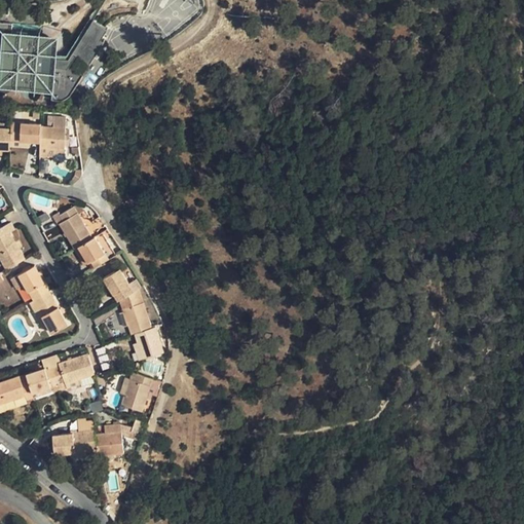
[(67,61),(55,60),(51,92),(50,100),(55,102),(59,101),(62,101),(69,97),(75,85),(81,75),(71,68),(77,58),(88,65),(102,44),(99,41),(106,31),(91,23),(67,61)]
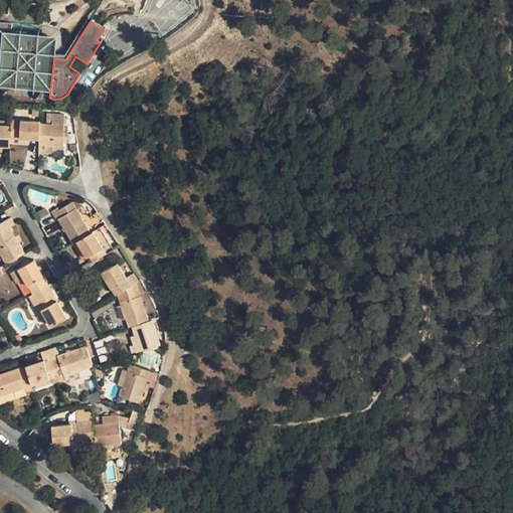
[(0,86),(50,91),(54,58),(56,36),(9,32),(10,24),(0,23),(0,86)]
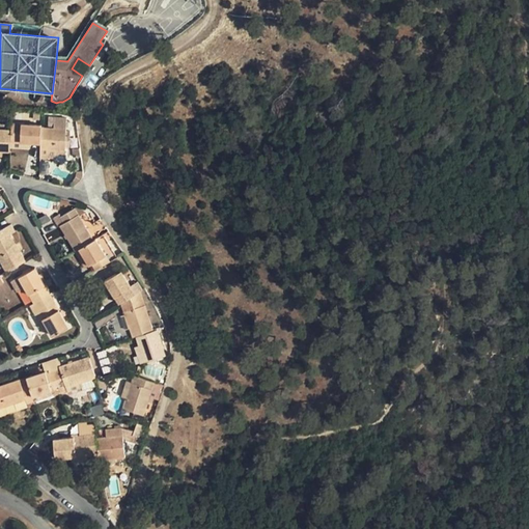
[(132,42),(141,53),(155,43),(144,31),(132,42)]
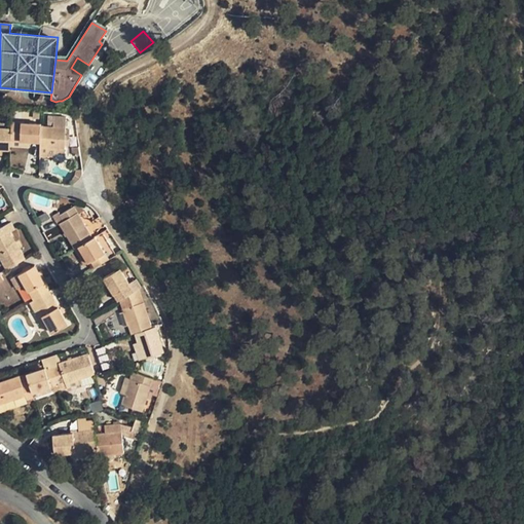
[(39,144),(38,158),(45,158),(45,157),(53,158),(53,155),(54,152),(64,152),(65,118),(52,117),(51,128),(39,127),(39,144)]
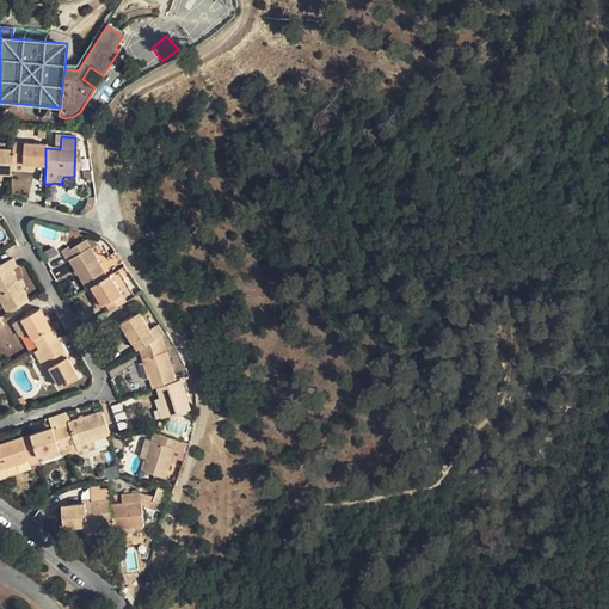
[(25,166),(45,167),(45,148),(45,145),(11,143),(10,152),(10,166),(25,166)]
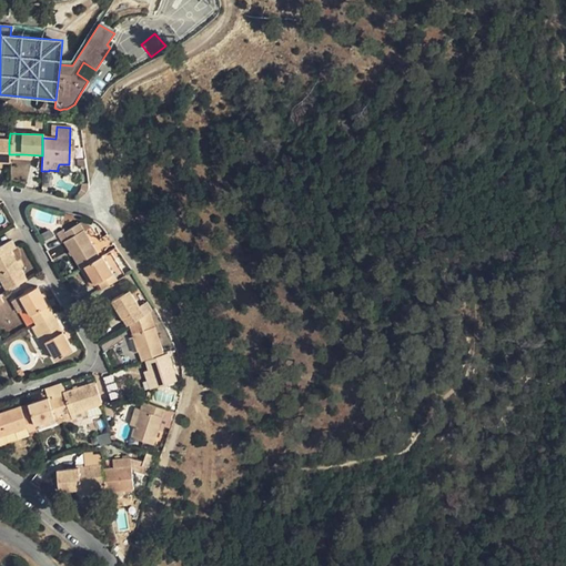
[(9,141),(0,140),(0,164),(8,164),(9,160),(9,154),(9,141)]
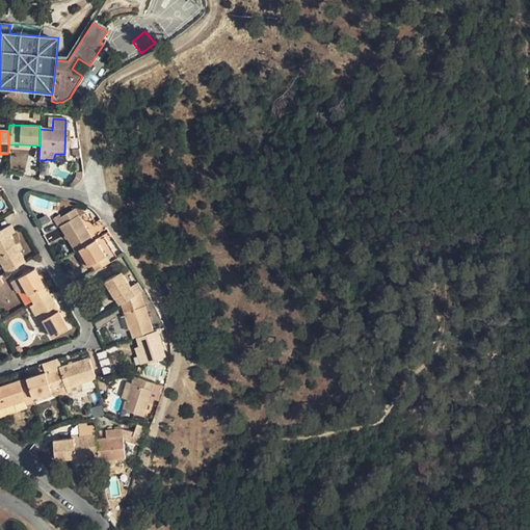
[(95,240),(99,237),(97,234),(104,230),(98,220),(91,224),(84,213),(82,211),(81,210),(78,209),(75,209),(73,210),(58,219),(57,216),(51,219),(56,229),(58,228),(73,253),(78,250),(95,240)]
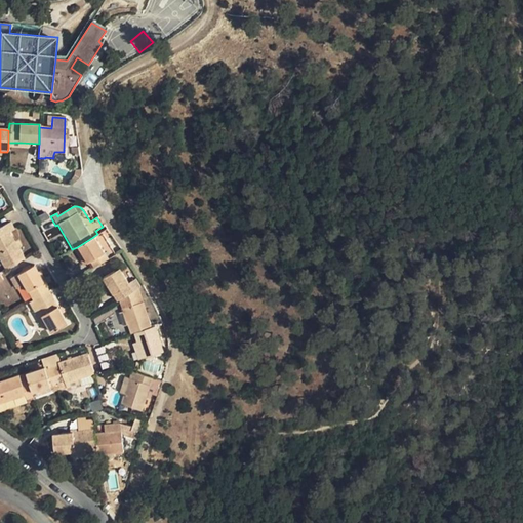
[(0,263),(4,270),(24,258),(8,233),(12,231),(8,224),(0,228),(0,263)]
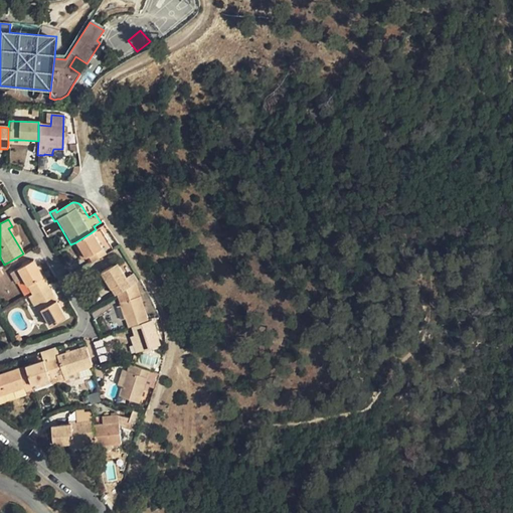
[(105,254),(92,232),(75,242),(84,259),(88,257),(92,264),(105,254)]
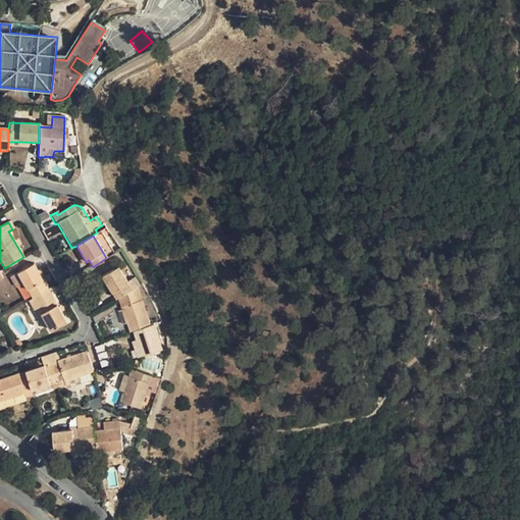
[(76,246),(71,248),(83,264),(86,262),(76,246)]
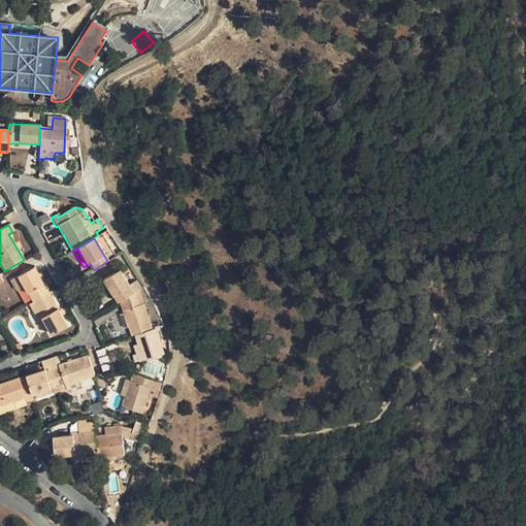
[(32,303),(47,294),(39,278),(37,274),(33,267),(10,281),(17,290),(23,287),(32,303)]
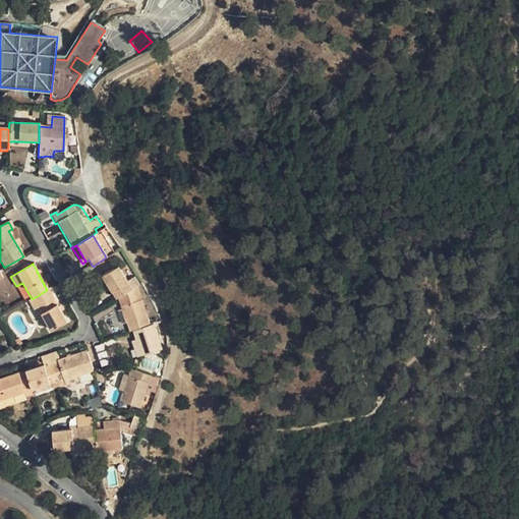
[(123,275),(120,271),(117,267),(101,277),(106,285),(111,293),(112,293),(115,299),(117,298),(136,286),(132,280),(127,283),(123,275)]
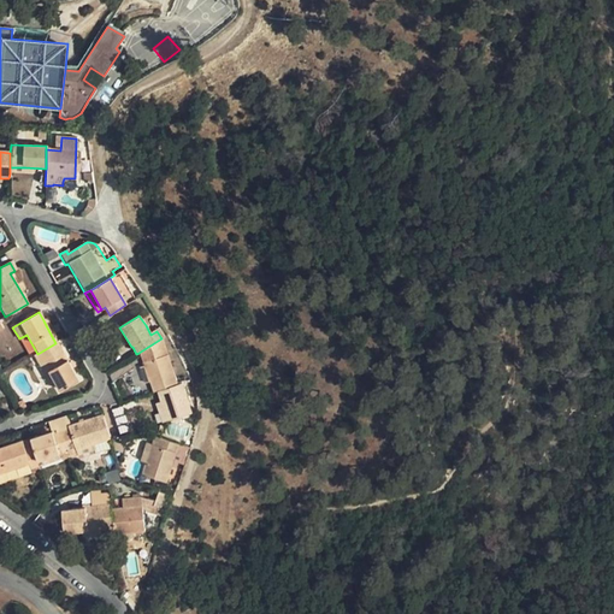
[(125,337),(119,328),(114,331),(120,341),(125,337)]
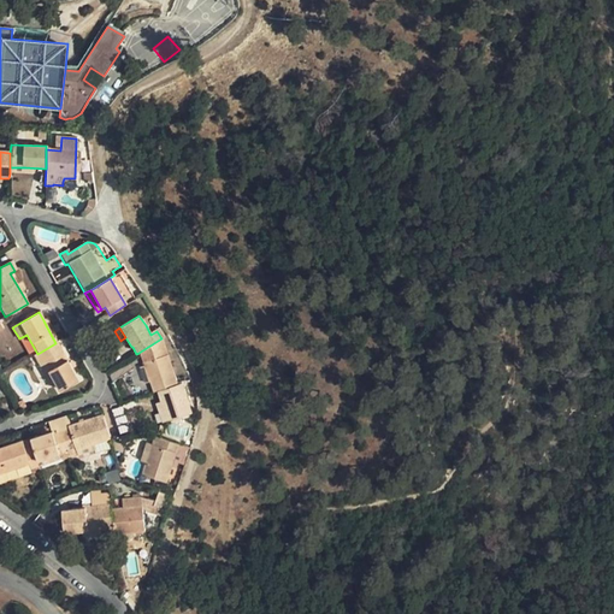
[(176,385),(161,338),(139,353),(143,367),(139,369),(143,384),(149,383),(152,393),(155,391),(176,385)]
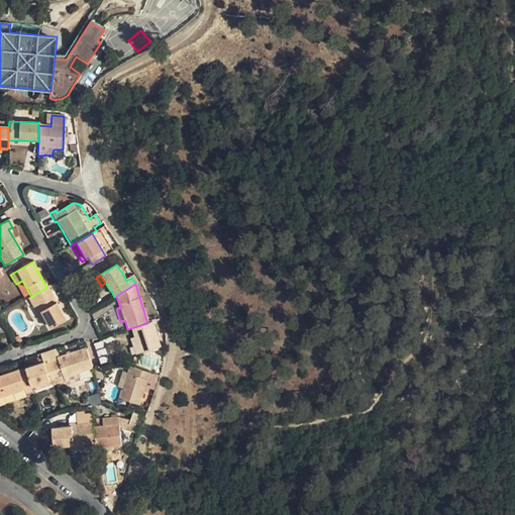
[(57,305),(46,288),(31,297),(39,311),(49,328),(65,319),(60,309),(57,305)]
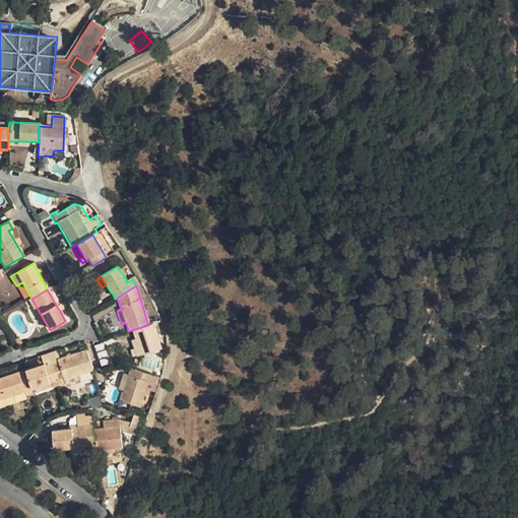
[(40,313),(31,299),(27,301),(36,316),(40,313)]
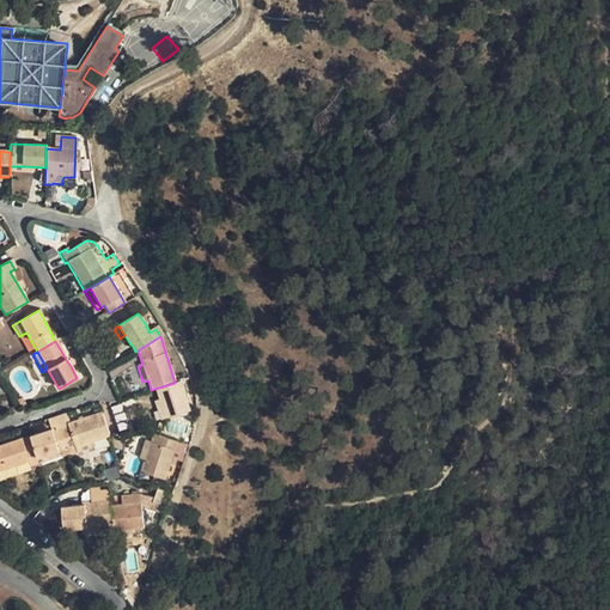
[(175,383),(154,389),(156,392),(158,400),(164,419),(189,410),(180,380),(175,383)]
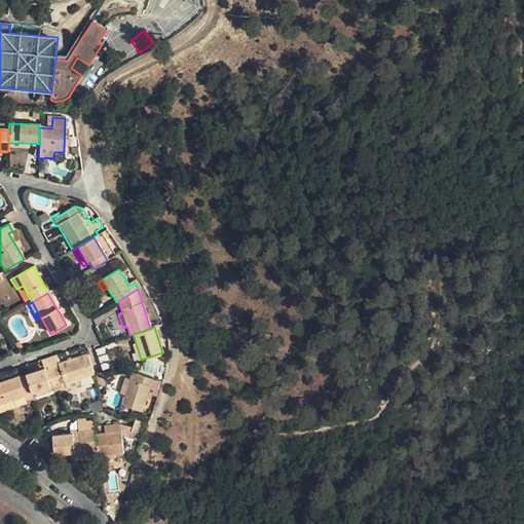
[(137,361),(141,360),(136,343),(132,344),(137,361)]
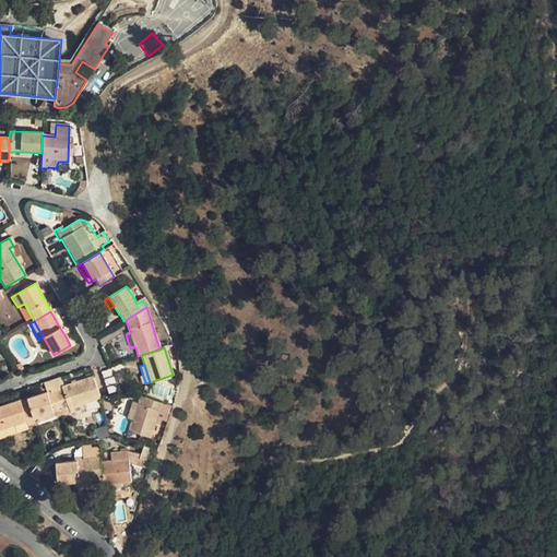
[(98,400),(92,377),(60,388),(61,391),(55,393),(62,416),(83,409),(82,405),(98,400)]
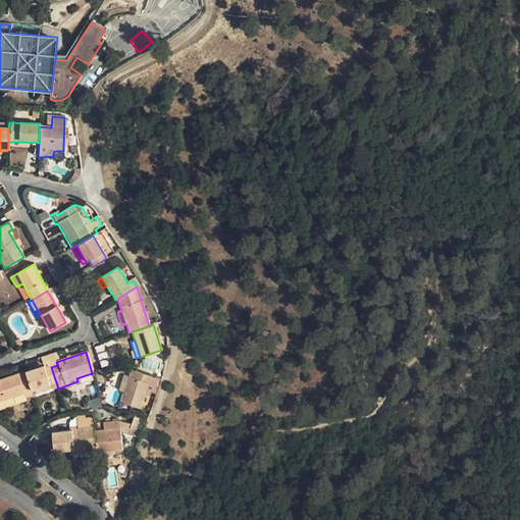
[(49,392),(58,388),(51,367),(44,369),(43,366),(24,372),(31,392),(33,391),(47,385),(49,391),(49,392)]
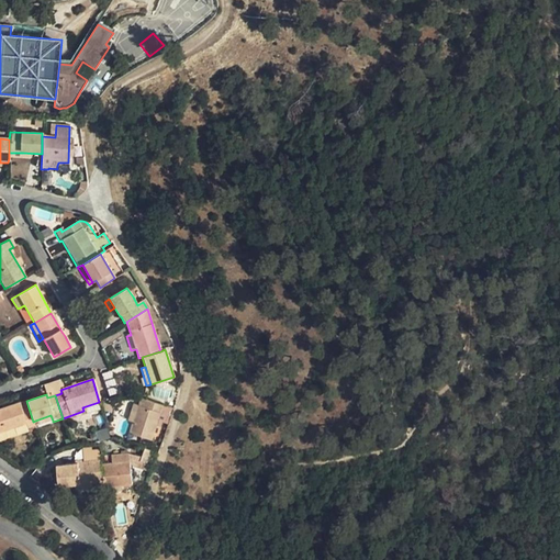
[(161,406),(140,400),(137,406),(132,422),(129,433),(150,440),(161,406)]
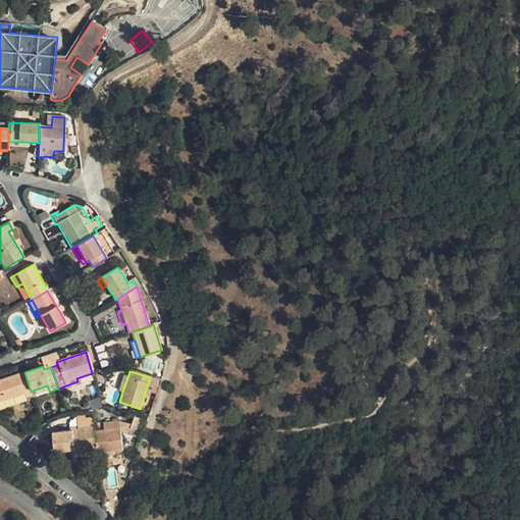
[(31,392),(24,372),(0,379),(0,401),(23,395),(24,399),(32,396),(31,392)]
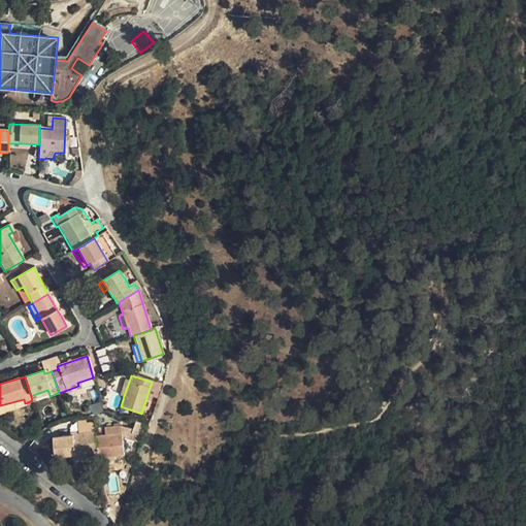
[(124,396),(129,382),(124,380),(120,394),(124,396)]
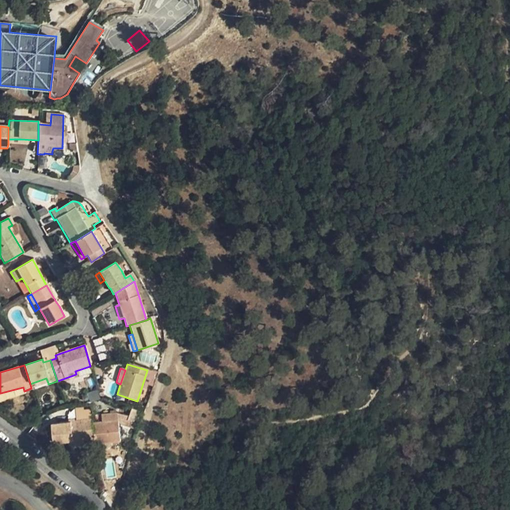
[(33,388),(48,383),(46,378),(32,383),(33,388)]
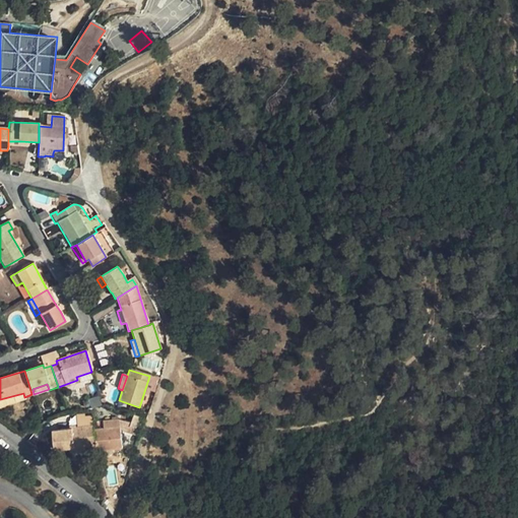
[(94,452),(112,450),(121,449),(118,421),(102,423),(103,430),(92,431),(94,446),(94,451),(94,452)]
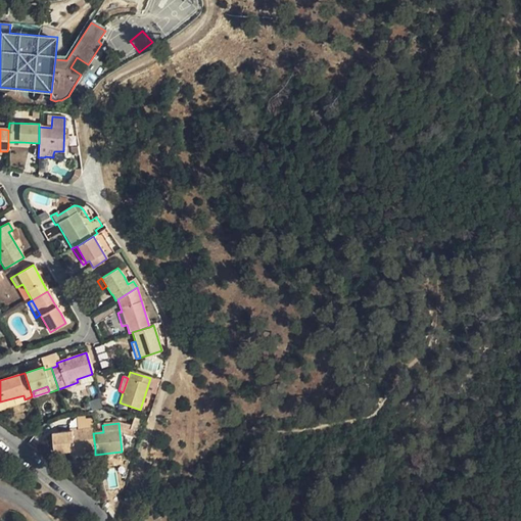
[(93,433),(92,429),(51,434),(53,454),(67,452),(95,448),(93,433)]
